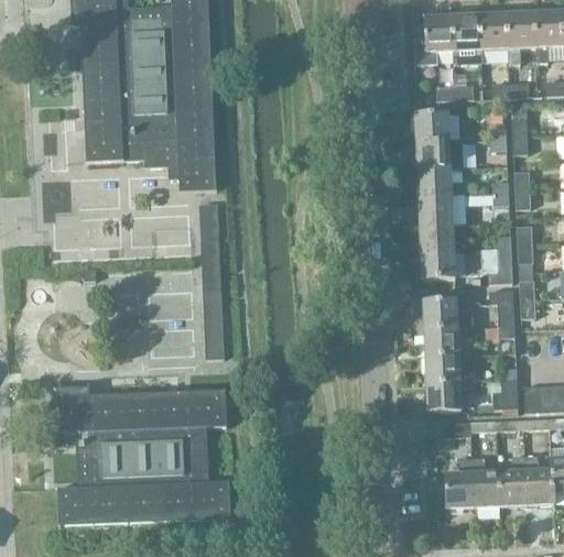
[(69,0),(72,25),(79,25),(86,161),(144,159),(144,166),(169,165),(169,178),(180,177),(181,188),(179,188),(179,190),(217,189),(217,187),(216,187),(206,0),(172,0),(173,7),(128,9),(127,0),(69,0)]
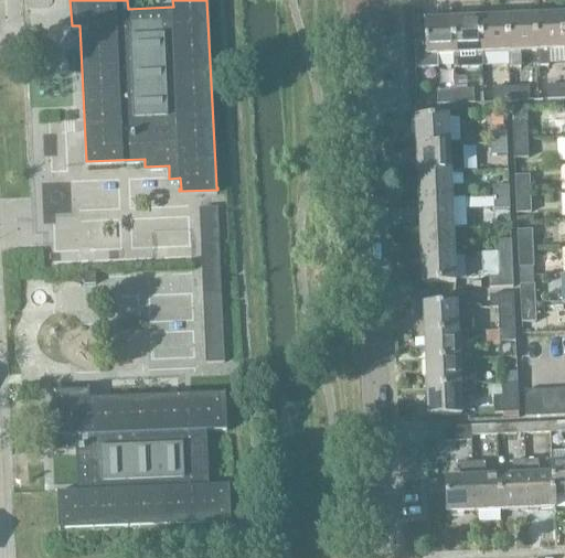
[(547,45),(564,45),(563,10),(535,11),(536,46),(537,62),(548,61),(547,45)]
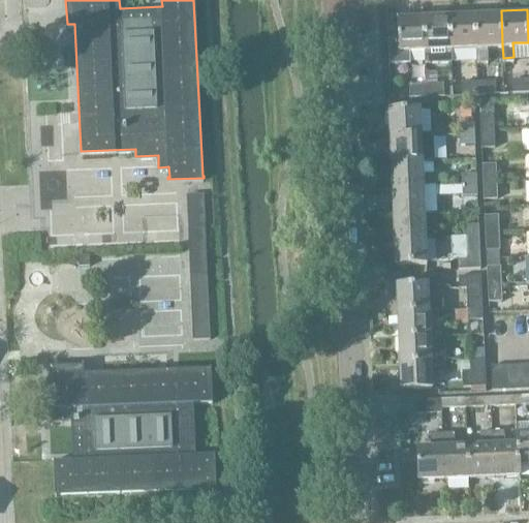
[(475,11),(476,44),(477,59),(488,58),(487,43),(502,43),(501,10),(475,11)]
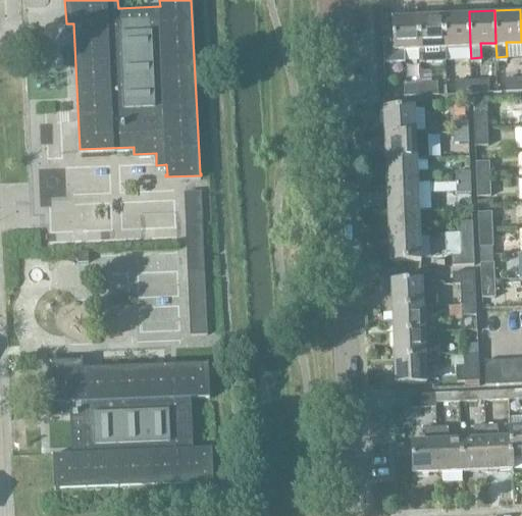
[(469,11),(444,13),(446,45),(470,44),(469,11)]
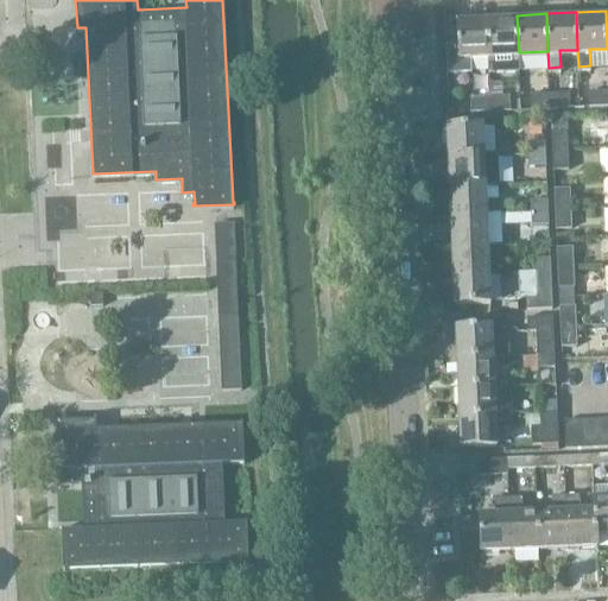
[(517,16),(487,17),(489,54),(519,52),(517,16)]
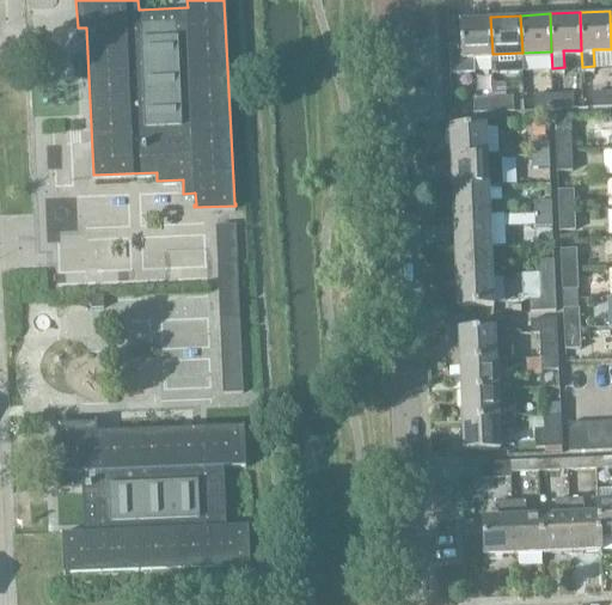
[(493,54),(490,17),(460,18),(461,41),(450,41),(451,68),(473,67),(473,55),(493,54)]
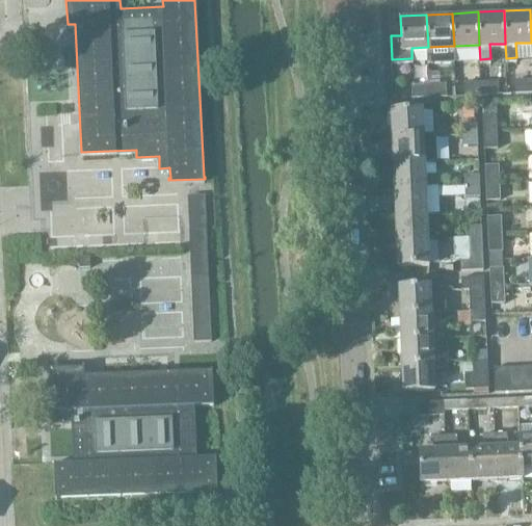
[(531,88),(531,75),(515,76),(515,89),(531,88)]
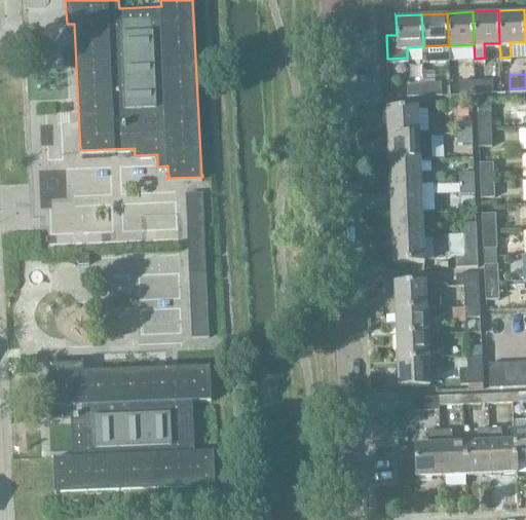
[(493,76),(476,77),(476,89),(493,89),(493,76)]
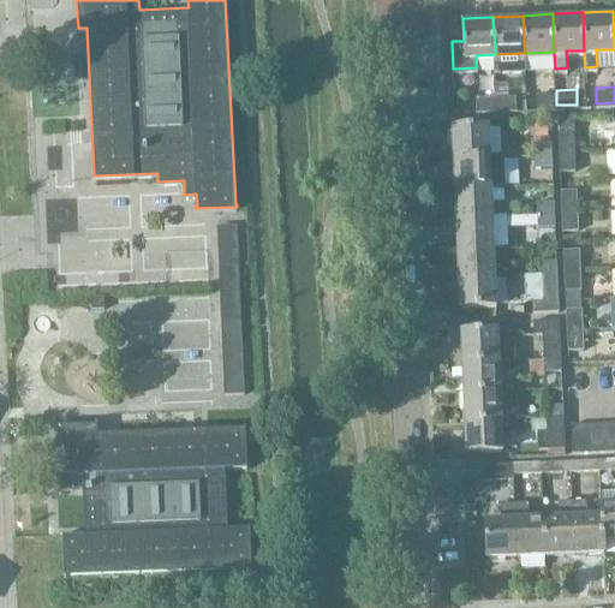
[(556,105),(556,90),(536,90),(537,106),(556,105)]
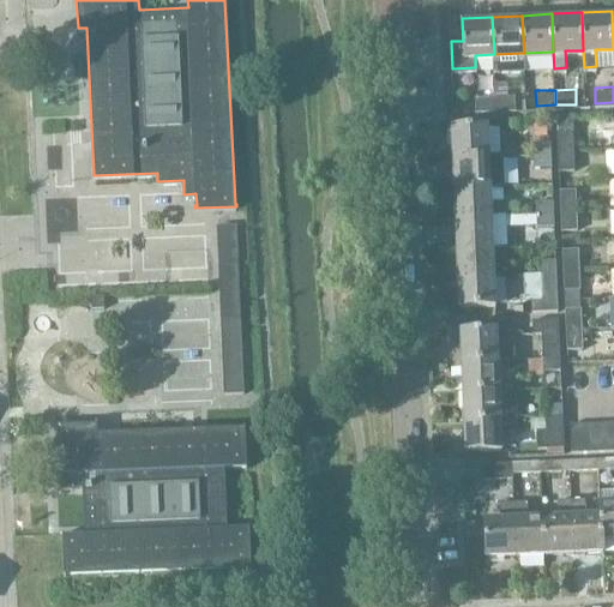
[(516,91),(495,92),(497,107),(516,107),(516,91)]
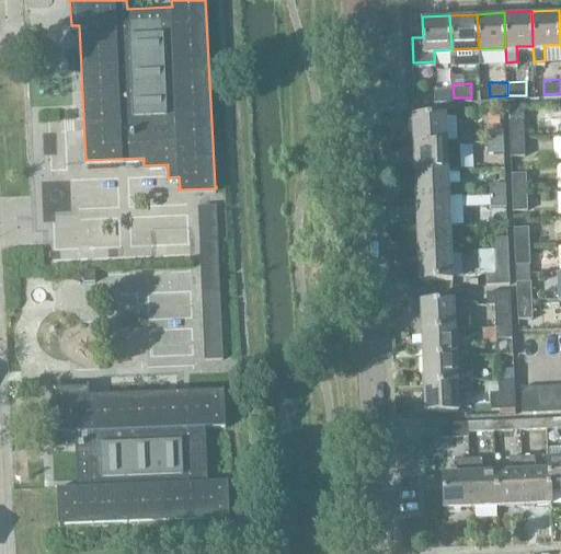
[(454,97),(453,84),(434,84),(435,99),(454,97)]
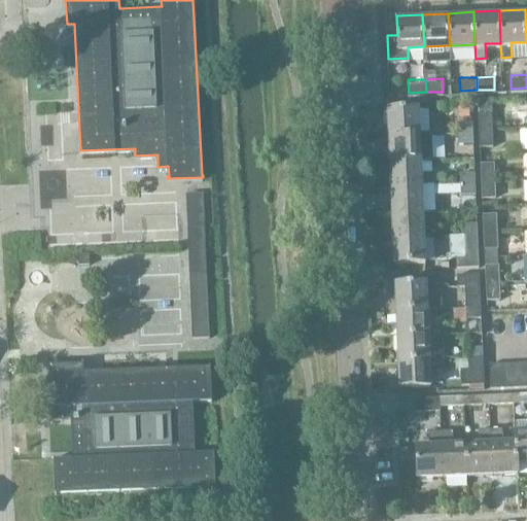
[(388,105),(389,132),(420,131),(419,104),(388,105)]
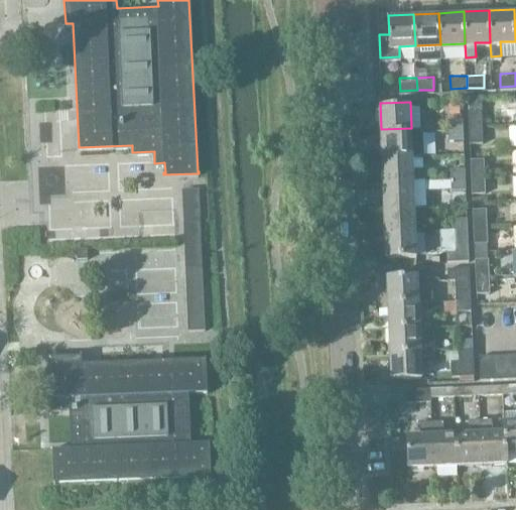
[(469,123),(482,122),(481,106),(468,106),(469,123)]
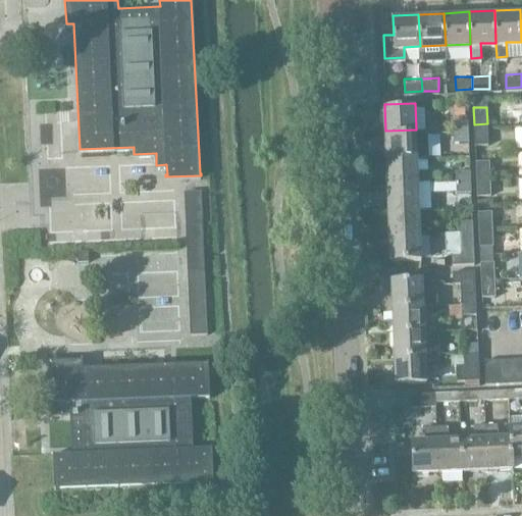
[(454,117),(454,127),(469,127),(468,116),(454,117)]
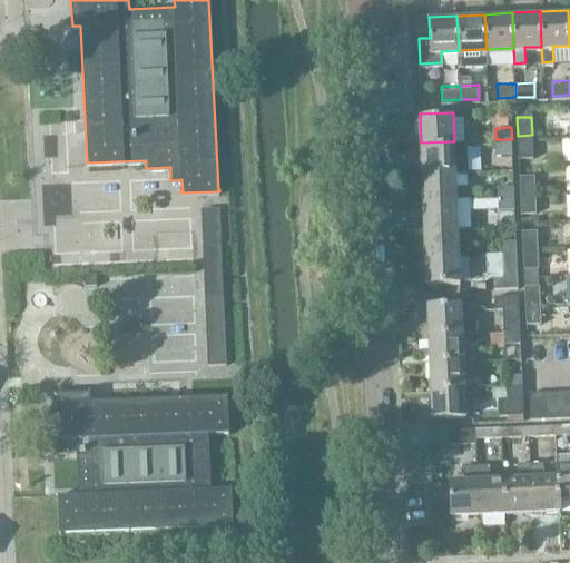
[(532,135),(518,136),(518,155),(533,154),(532,135)]
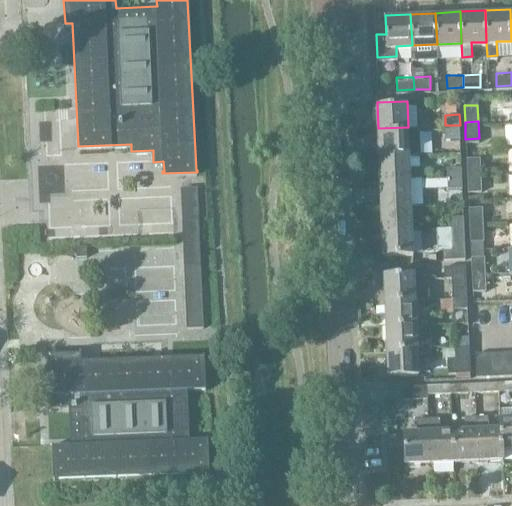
[(460,125),(445,125),(446,136),(460,135),(460,125)]
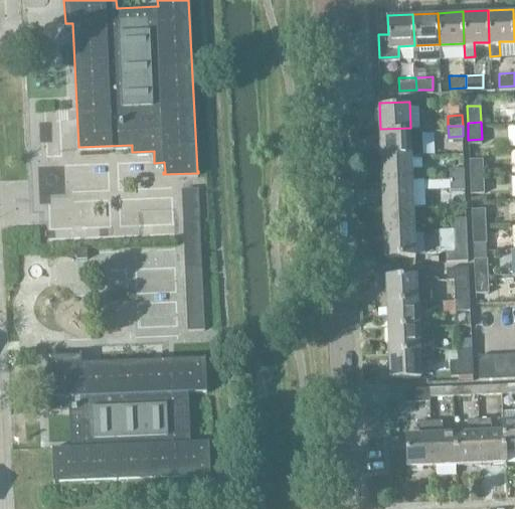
[(381,154),(411,152),(423,152),(422,127),(410,128),(380,129),(381,154)]
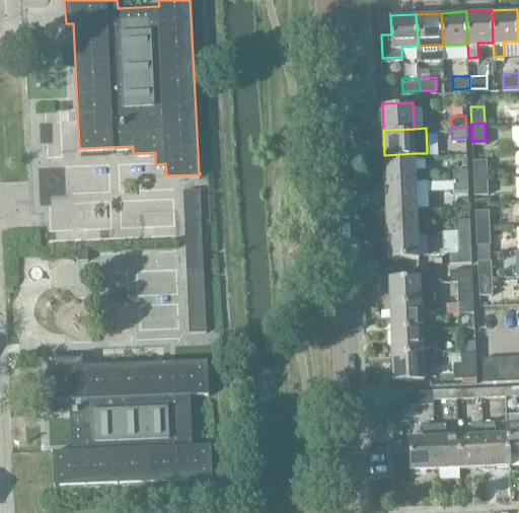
[(416,178),(426,178),(428,178),(427,166),(415,167),(415,153),(384,155),(385,179),(416,178)]
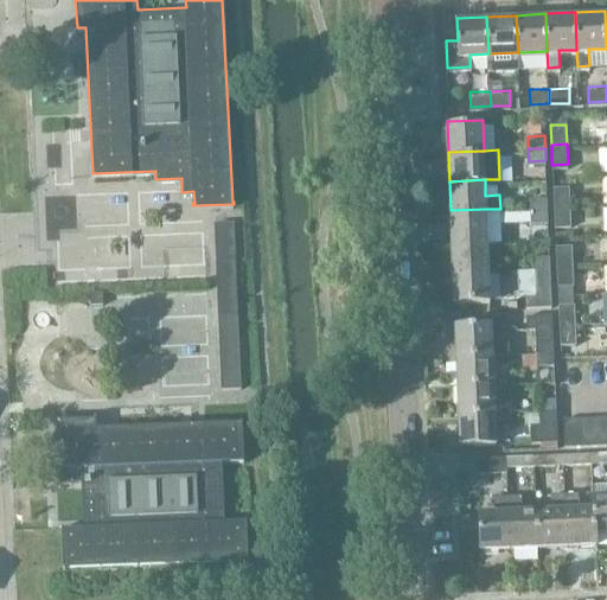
[(554,204),(569,203),(568,183),(553,184),(554,204)]
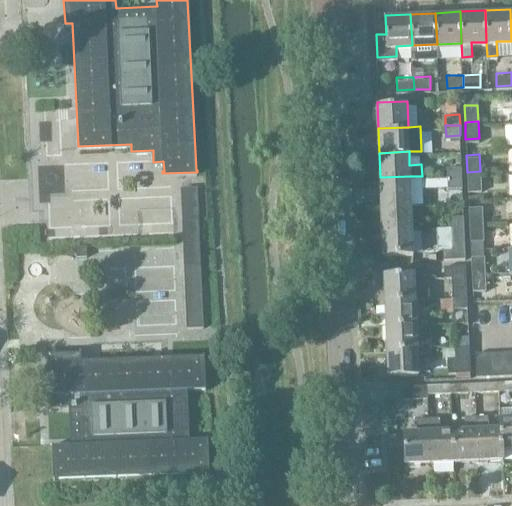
[(447,164),(447,175),(462,174),(461,164),(447,164)]
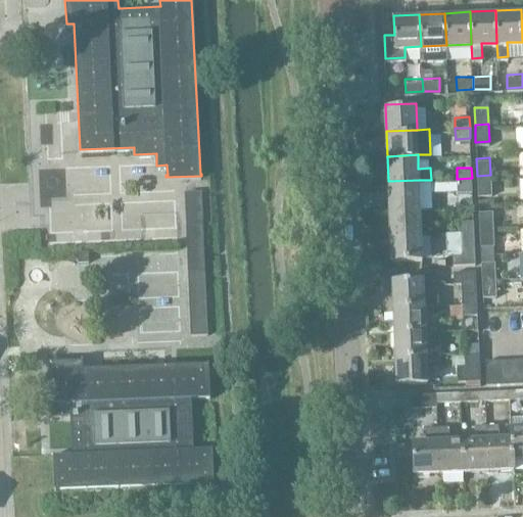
[(490,175),(477,176),(478,192),(491,192),(490,175)]
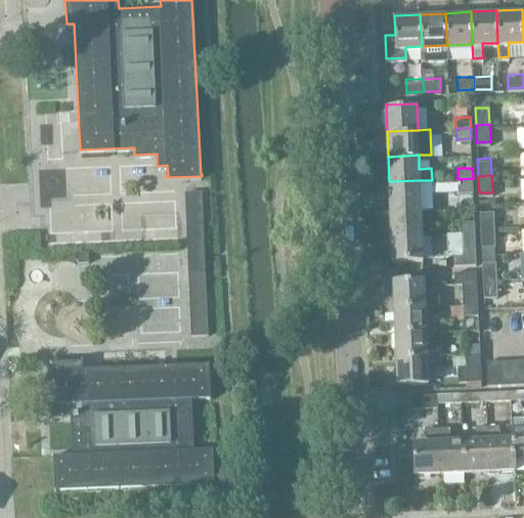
[(473,178),(457,179),(459,189),(473,189),(473,178)]
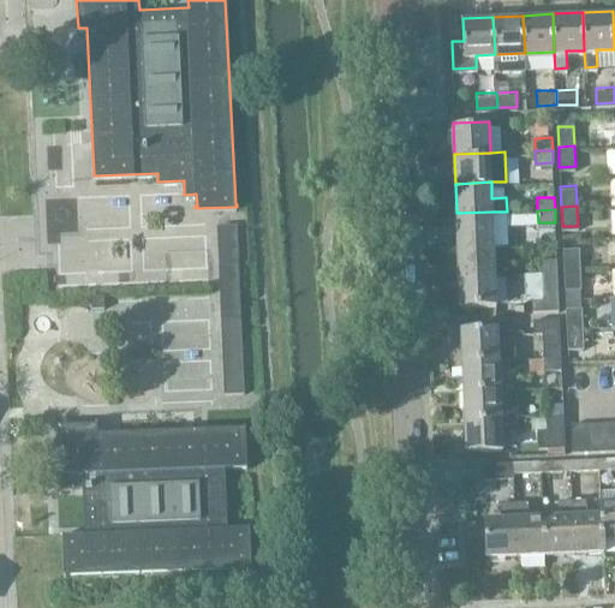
[(505,212),(493,212),(457,213),(458,243),(494,242),(506,240),(505,212)]
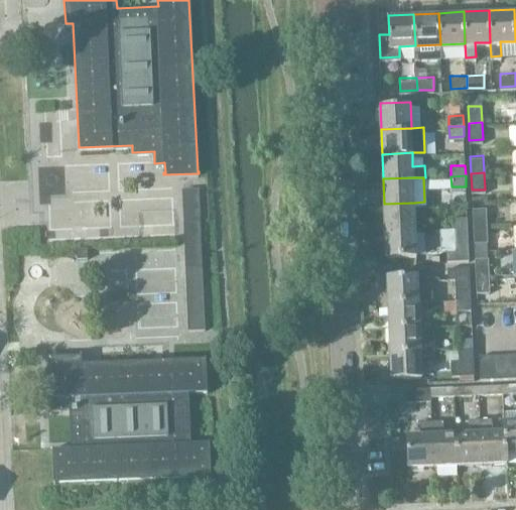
[(384,204),(385,229),(415,228),(414,203),(384,204)]
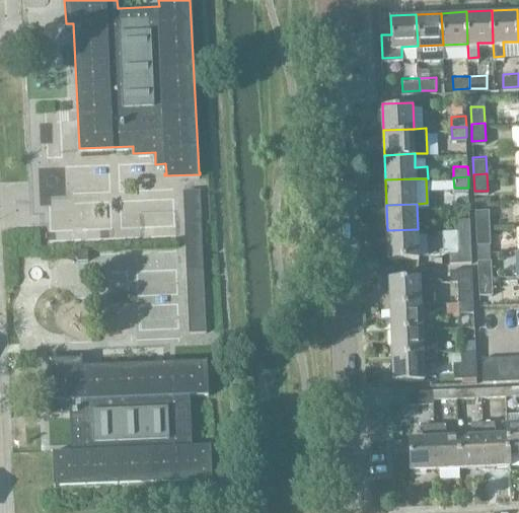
[(475,224),(489,224),(489,207),(475,207),(475,224)]
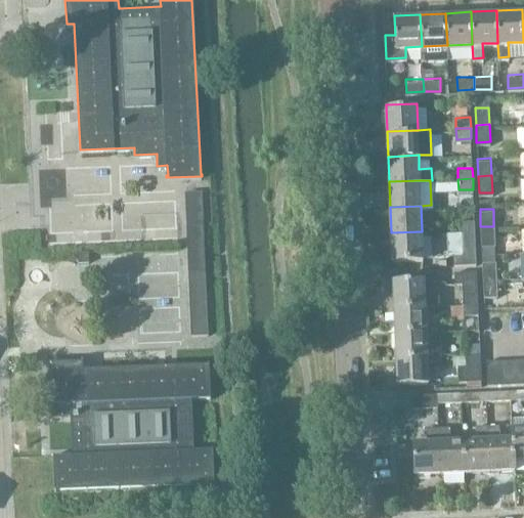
[(460,229),(474,229),(474,218),(460,218),(460,229)]
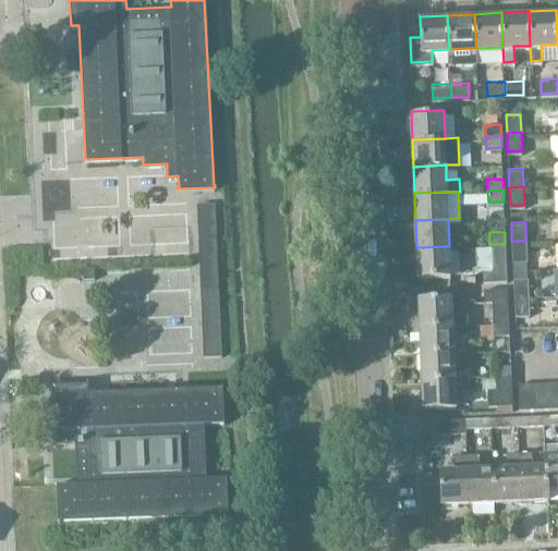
[(217,233),(198,234),(201,286),(219,285),(217,233)]
